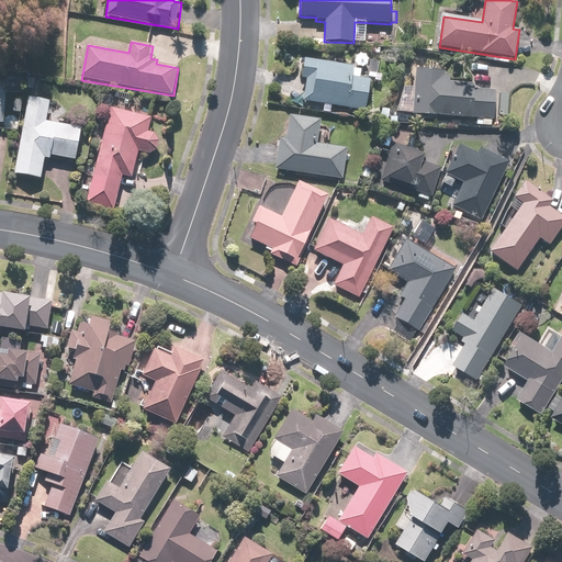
[(352,66),(305,60),(303,79),(306,80),(303,103),(367,111),(370,81),(361,80),(362,70),(352,69),(352,66)]
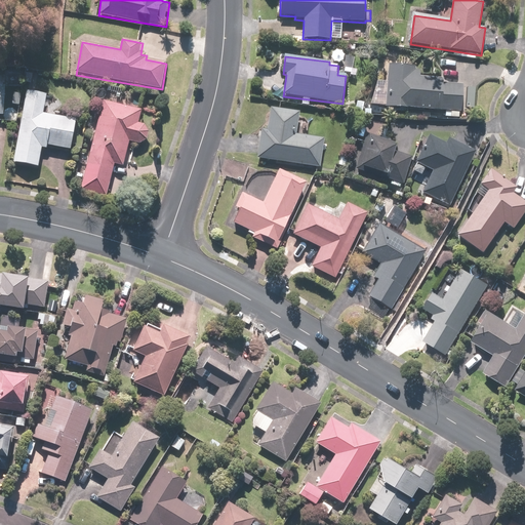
[(381,84),(387,84),(386,108),(450,112),(449,118),(458,119),(459,112),(460,112),(463,78),(427,76),(426,78),(420,78),(420,68),(390,66),(390,63),(384,63),(381,84)]
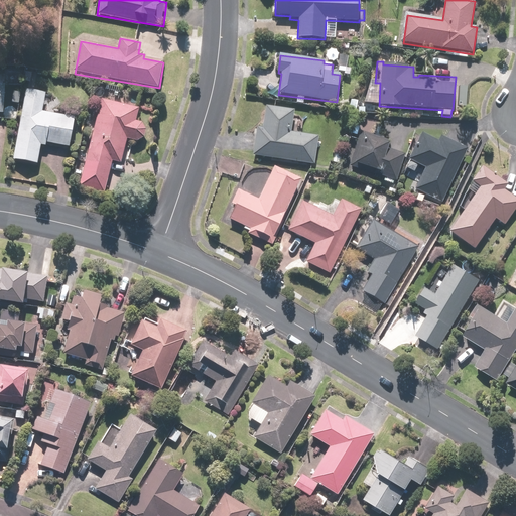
[(47,93),(27,90),(14,161),(38,165),(42,146),(45,147),(46,144),(70,148),(75,119),(43,113),(47,93)]
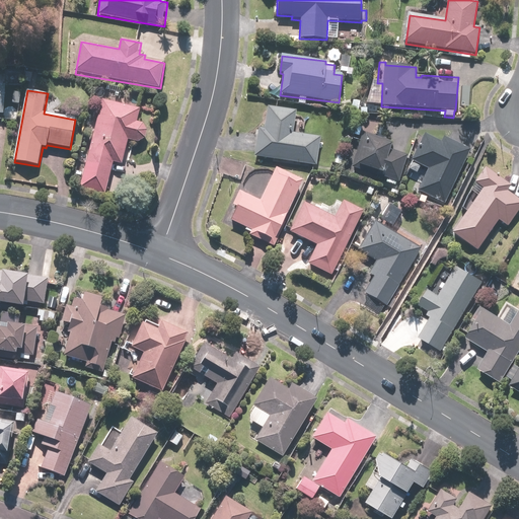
[(140,109),(101,100),(80,188),(106,194),(114,164),(121,165),(127,142),(138,144),(146,139),(148,131),(144,125),(137,124),(140,109)]
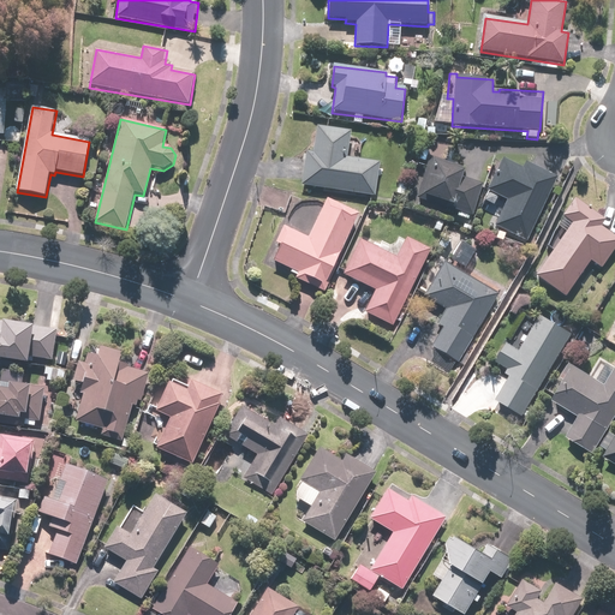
[(306,151),(302,185),(376,197),(381,163),(347,157),(352,131),(318,126),(314,153),(306,151)]
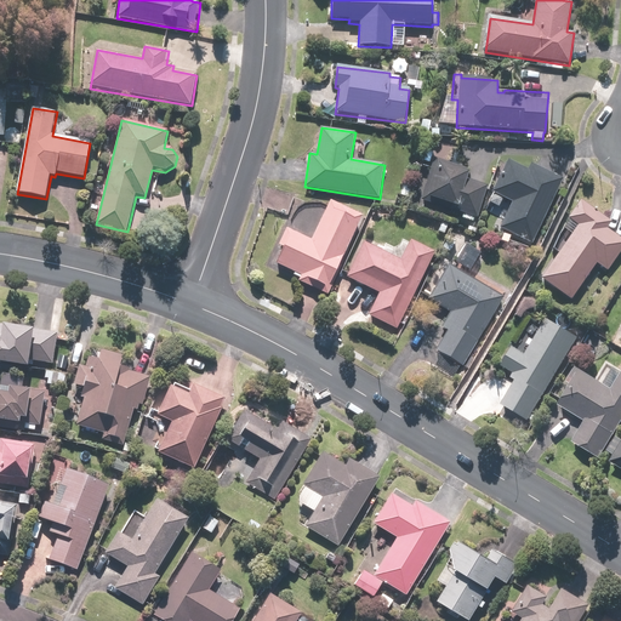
[(473,169),(434,157),(419,205),(434,210),(437,203),(463,210),(461,217),(476,222),(486,186),(469,180),(473,169)]
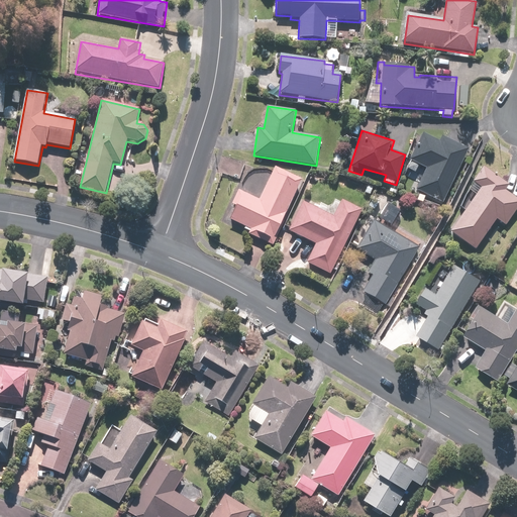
[(442,203),(469,148),(442,136),(439,141),(422,133),(409,160),(425,168),(415,190),(442,203)]
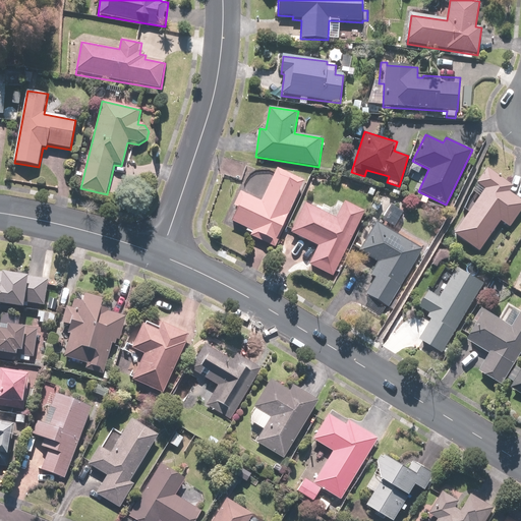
[(304,182),(277,169),(262,201),(241,191),(234,206),(238,208),(232,221),(254,232),(252,238),(274,249),(280,237),(278,236),(304,182)]
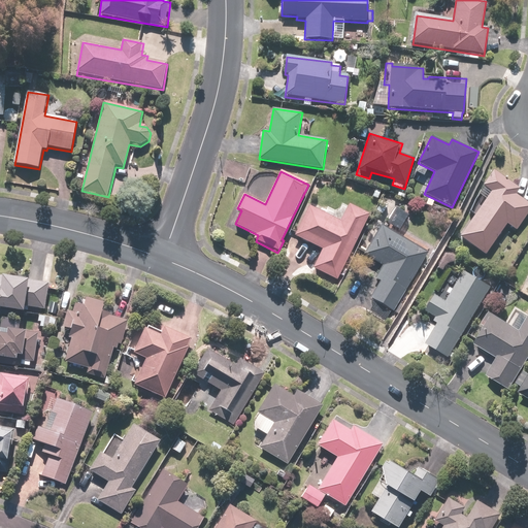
[(482,187),(489,193),(458,235),(486,256),(507,225),(516,231),(527,213),(527,204),(515,195),(519,190),(493,171),(482,187)]
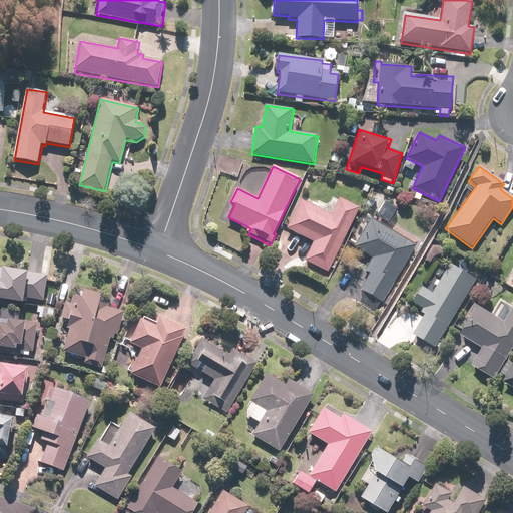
[(331,215),(300,200),(286,229),(313,242),(304,261),(328,274),(360,208),(340,198),(331,215)]
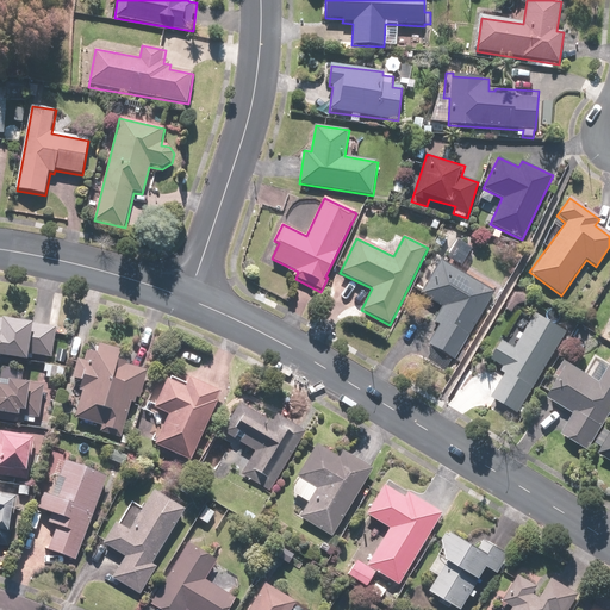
[(474,248),(461,238),(447,259),(460,268),(474,248)]
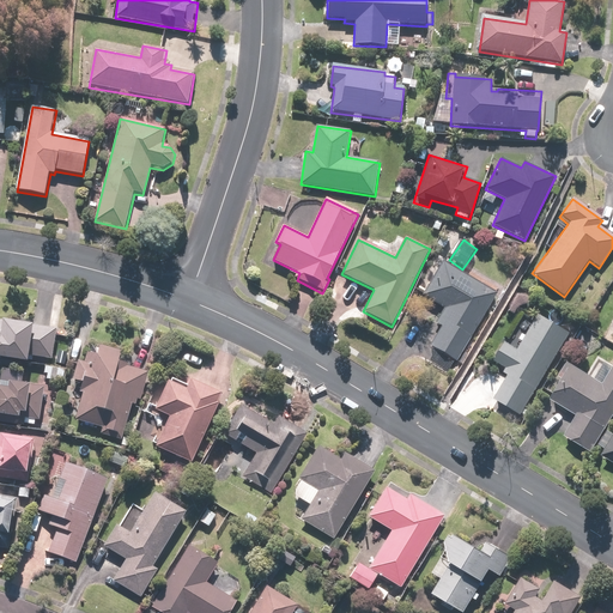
[(497,293),(442,261),(423,293),(451,309),(431,345),(457,360),(497,293)]
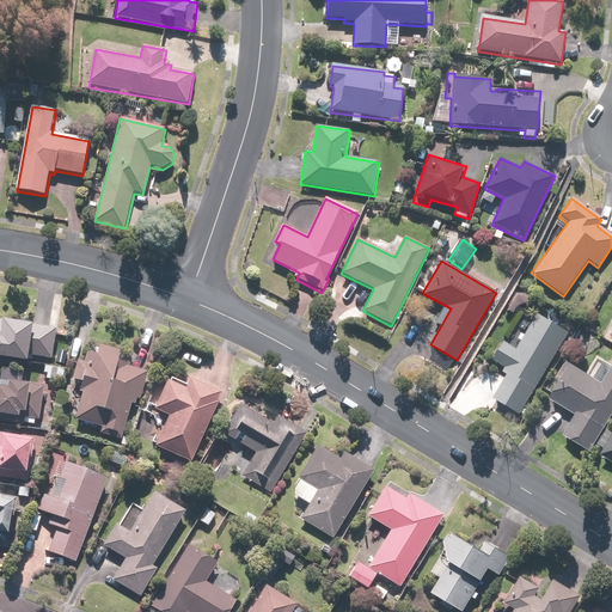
[(522,416),(571,334),(539,314),(536,322),(528,317),(513,342),(505,337),(493,357),(506,366),(501,374),(507,378),(495,399),(522,416)]
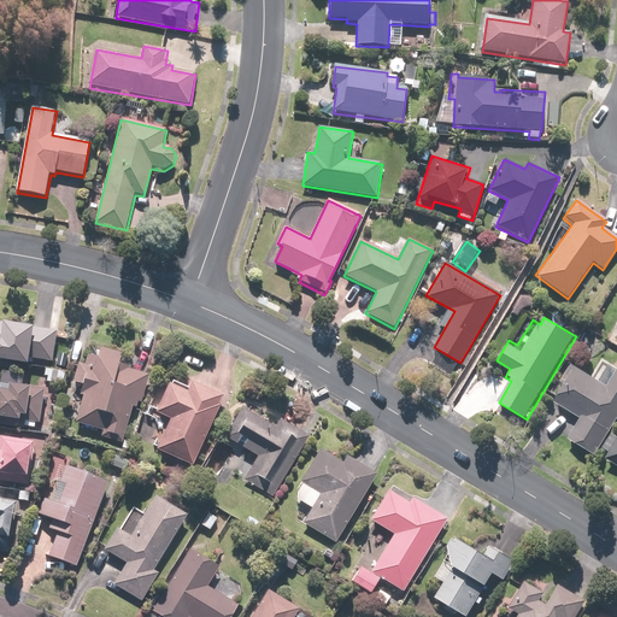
[(57,329),(0,319),(0,362),(29,366),(30,359),(52,363),(57,329)]
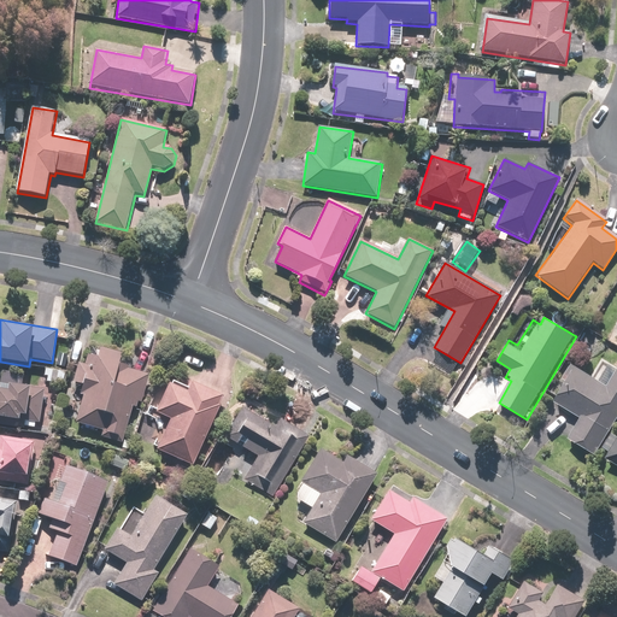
[(150,374),(119,366),(123,352),(101,346),(99,357),(88,354),(86,364),(75,360),(70,381),(76,383),(75,391),(83,393),(75,424),(103,430),(100,439),(124,445),(133,409),(141,410),(150,374)]
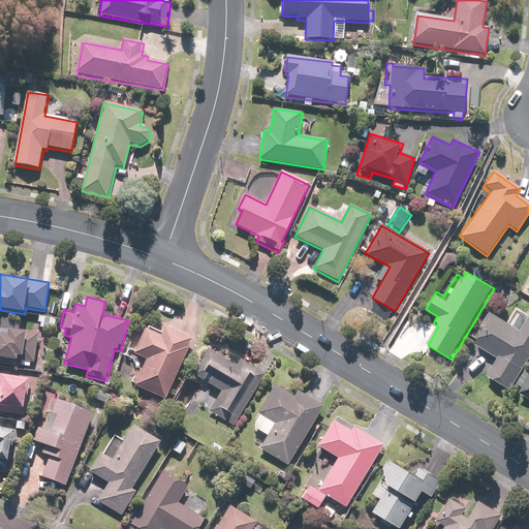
[(528,314),(516,307),(507,320),(492,311),(472,344),(497,359),(487,376),(511,391),(528,362),(528,314)]
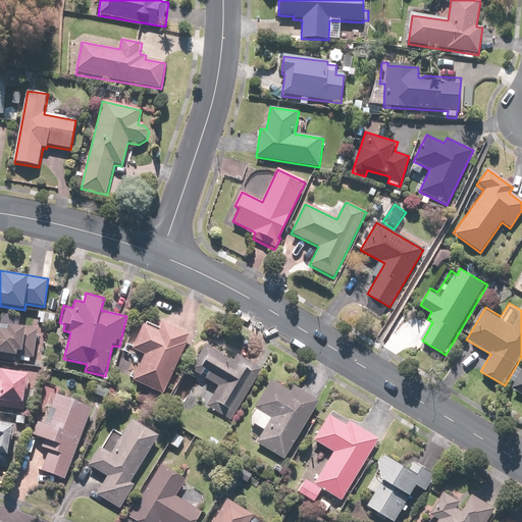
[(185,343),(188,335),(161,324),(160,326),(145,320),(133,350),(145,355),(134,381),(165,395),(187,344),(185,343)]
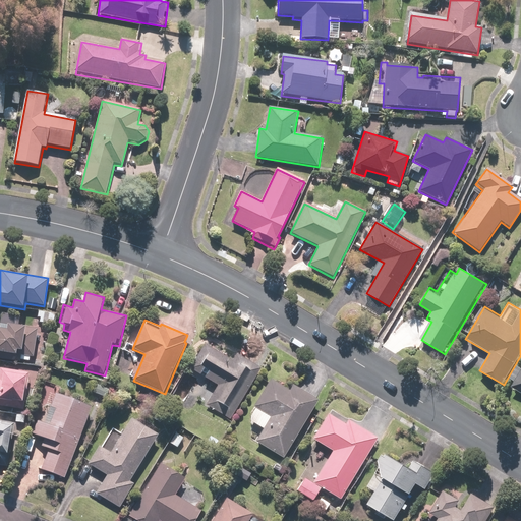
[(8,329),(0,328),(0,358),(35,362),(38,328),(9,325),(8,329)]
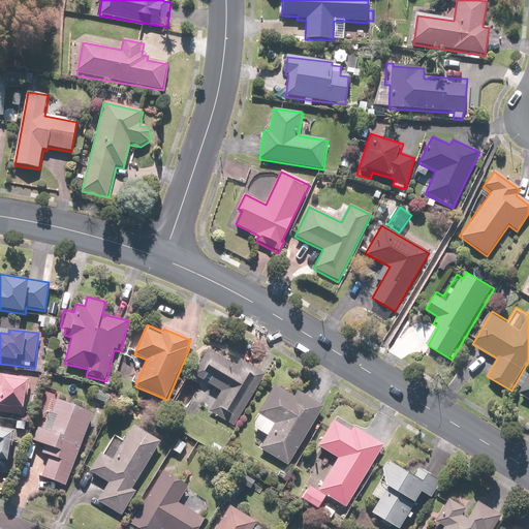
[(236,426),(265,373),(241,360),(238,366),(208,350),(193,375),(222,391),(210,412),(236,426)]
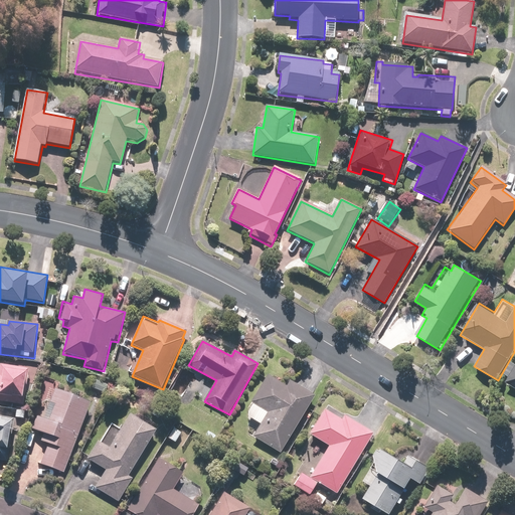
[(0,370),(0,400),(1,400),(1,403),(24,404),(27,366),(0,364),(0,370)]
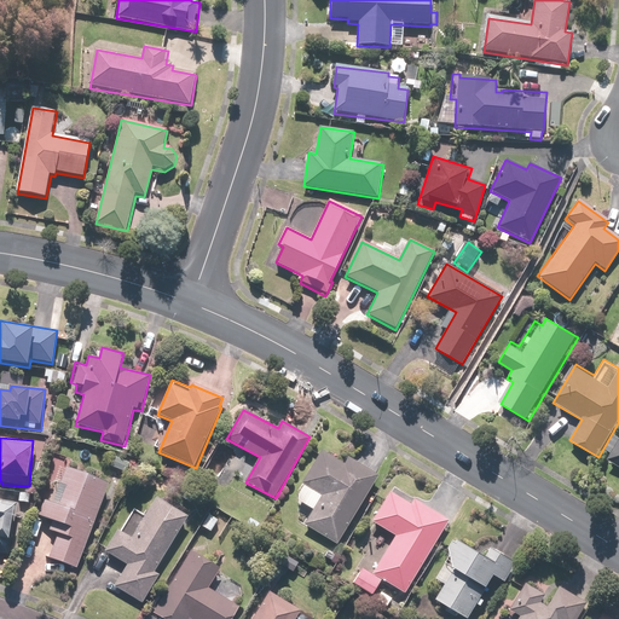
[(618,443),(608,461),(618,467),(618,443)]
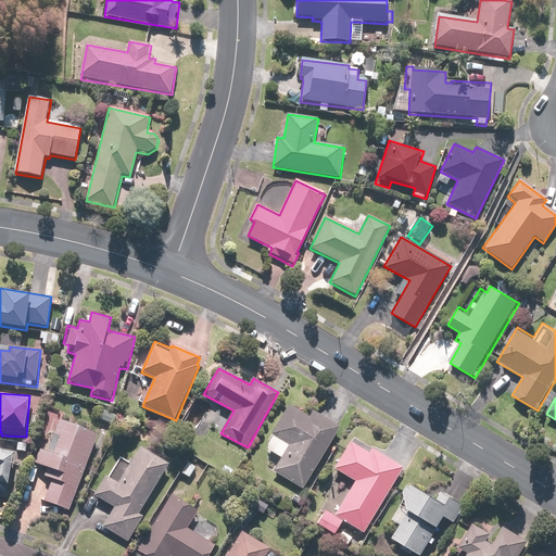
[(303,490),(341,426),(314,409),(310,417),(288,404),(262,447),(280,458),(273,471),(303,490)]
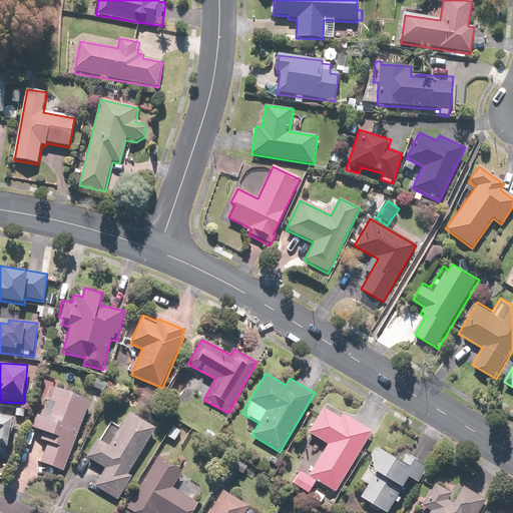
[(94,378),(91,386),(104,392),(107,384),(94,378)]
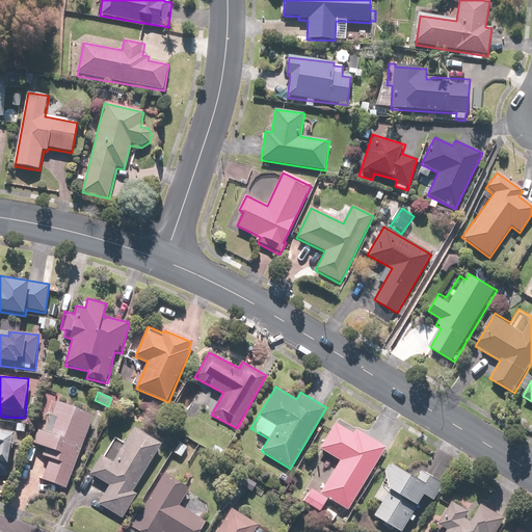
[(67,489),(94,415),(55,401),(45,432),(37,430),(32,444),(47,448),(43,459),(49,461),(42,481),(67,489)]
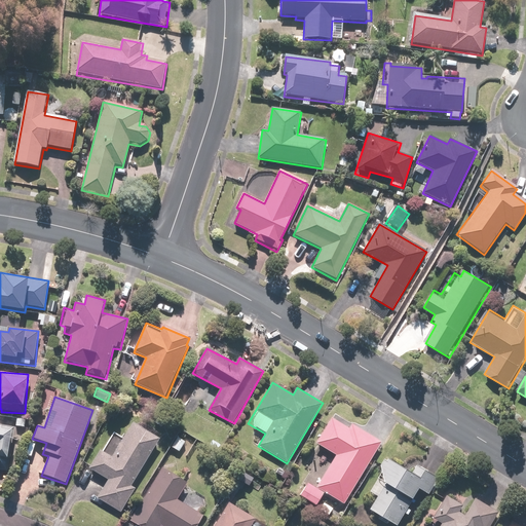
[(344,504),(380,442),(347,422),(345,426),(331,418),(315,444),(335,455),(315,488),(307,483),(301,493),(320,503),(325,493),(344,504)]
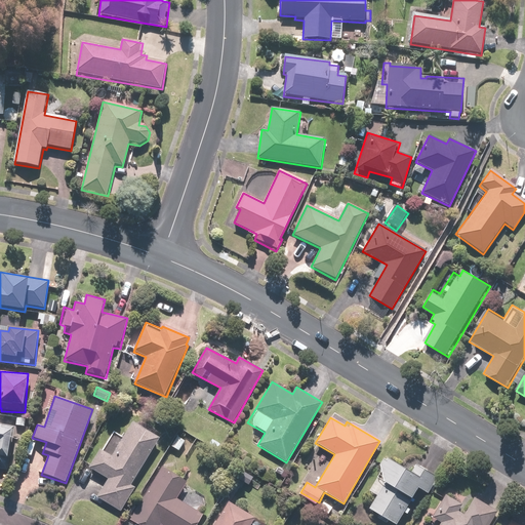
[(131,486),(158,438),(131,422),(112,456),(101,449),(90,468),(109,478),(97,499),(122,513),(135,488),(131,486)]
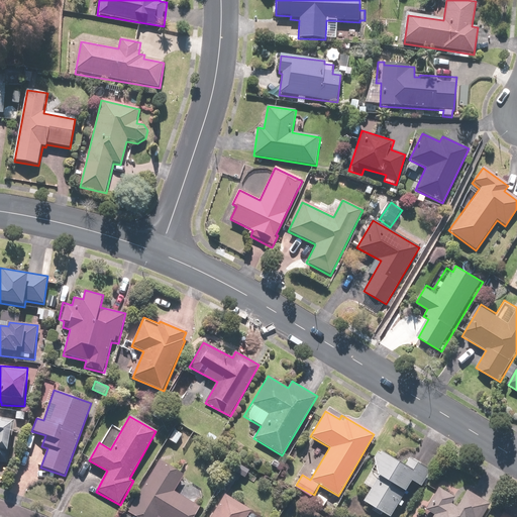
[(13,421),(0,418),(0,462),(6,464),(13,421)]
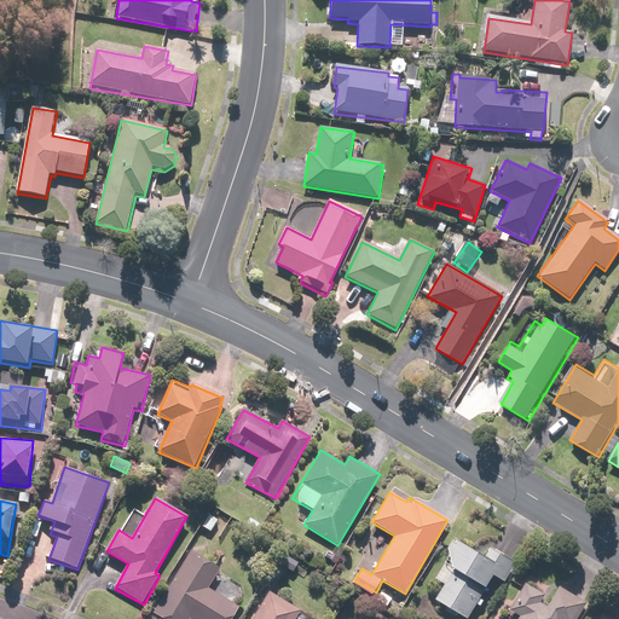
[(489,556),(460,539),(435,582),(444,586),(437,600),(450,607),(447,612),(458,618),(461,613),(470,618),(472,618),(497,578),(508,584),(520,563),(493,548),(489,556)]
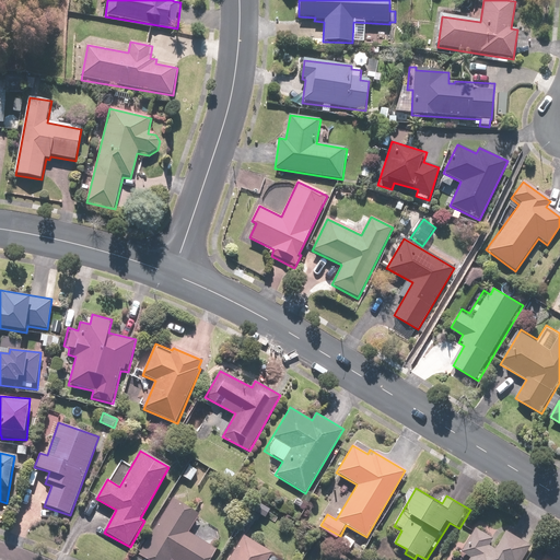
[(200,513),(173,498),(139,557),(143,559),(172,559),(210,559),(217,549),(189,534),(200,513)]
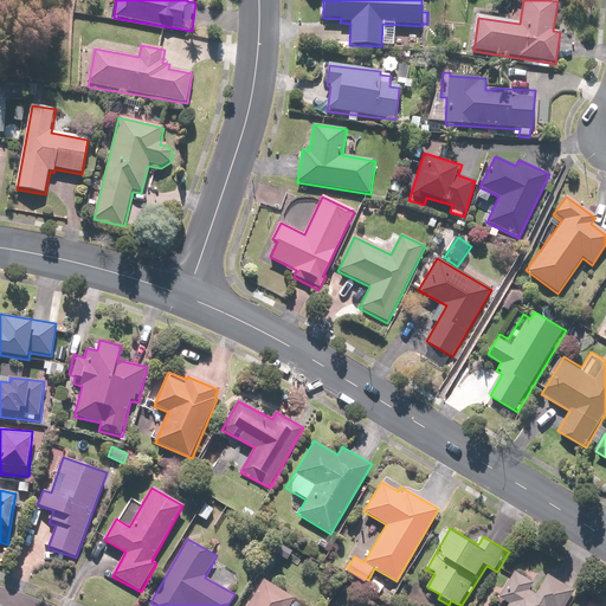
[(279,543),(274,553),(287,561),(292,552),(279,543)]
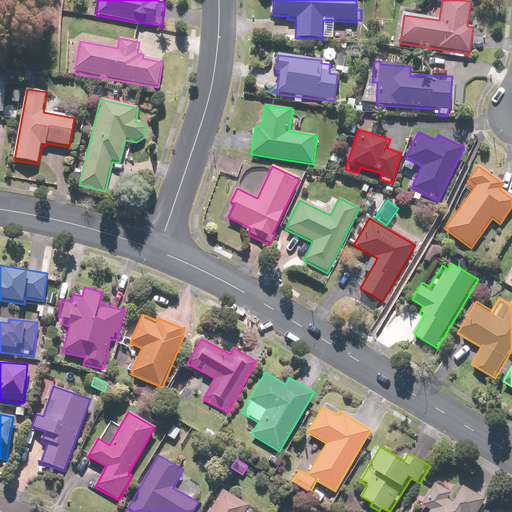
[(451,491),(436,483),(419,511),(477,511),(485,499),(464,487),(455,503),(447,498),(451,491)]
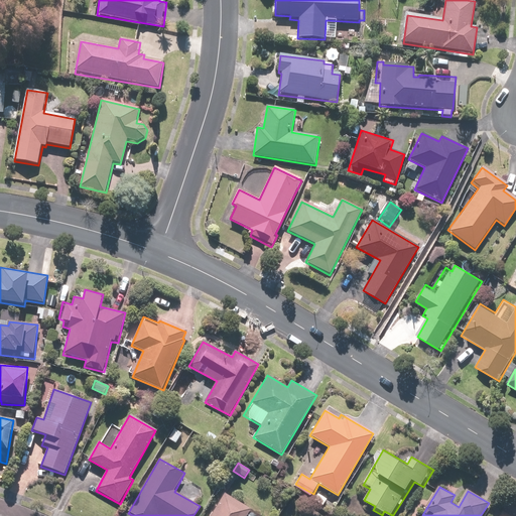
[(248,515),(252,511),(224,494),(210,515),(248,515)]
